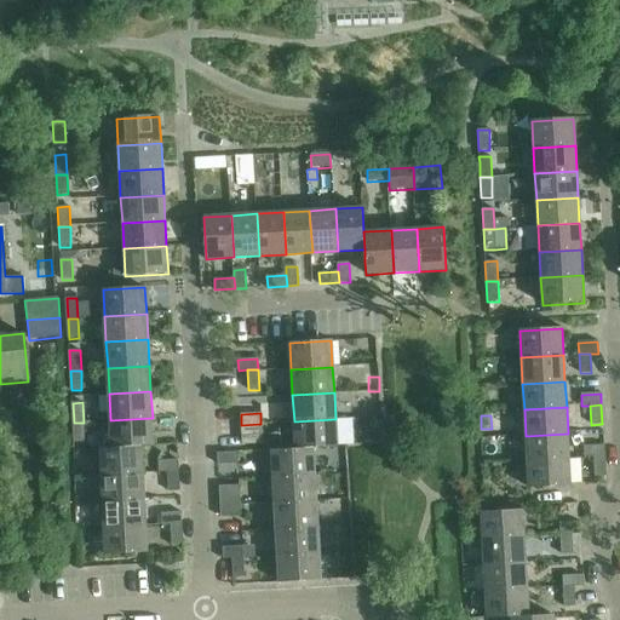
[(142,446),(154,445),(153,418),(110,420),(113,448),(142,446)]
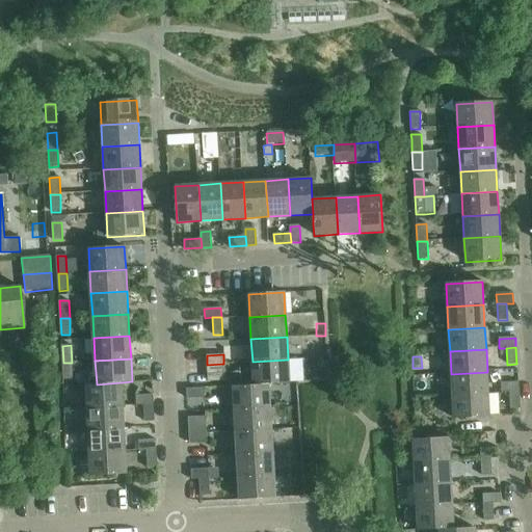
[(288,360),(253,362),(254,384),(268,384),(268,383),(289,382),(296,382),(302,382),(301,358),(288,360)]
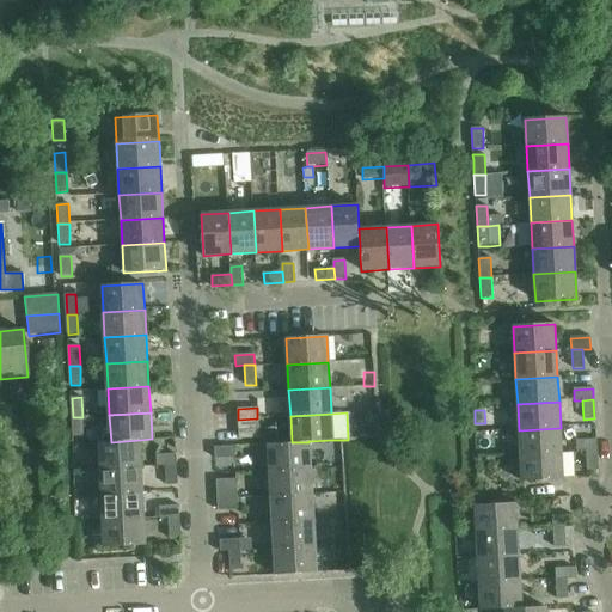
[(84,436),(83,417),(73,417),(74,438),(84,436)]
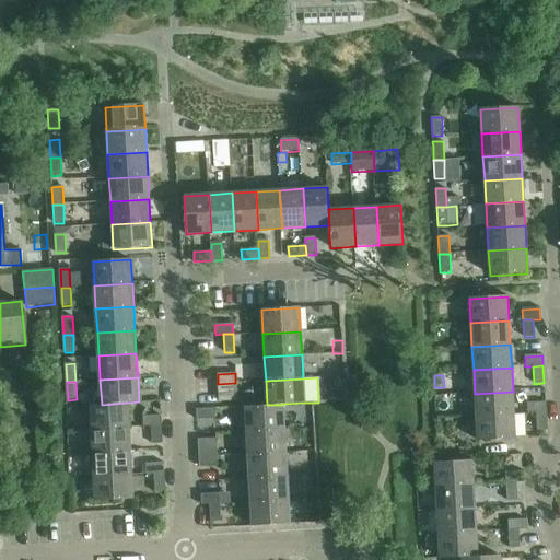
[(236,401),(235,383),(218,384),(219,403),(236,401)]
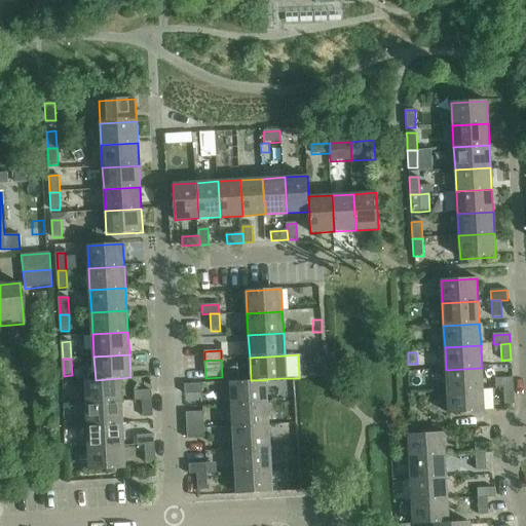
[(483,389),(482,368),(446,370),(447,391),(483,389)]
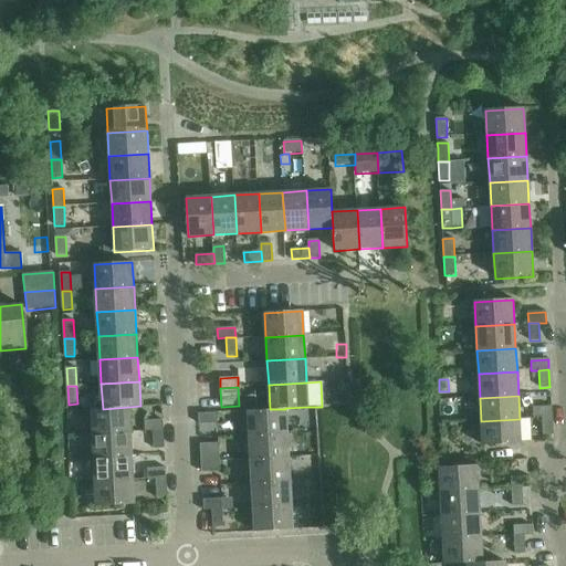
[(130,432),(129,407),(103,409),(91,409),(92,435),(130,432)]
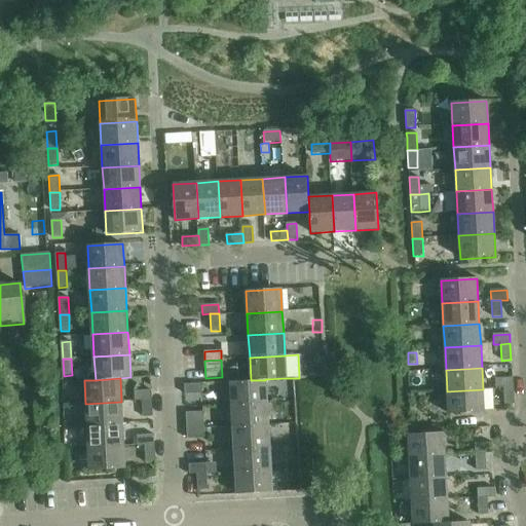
[(495,388),(503,388),(513,387),(512,378),(495,379),(495,388)]
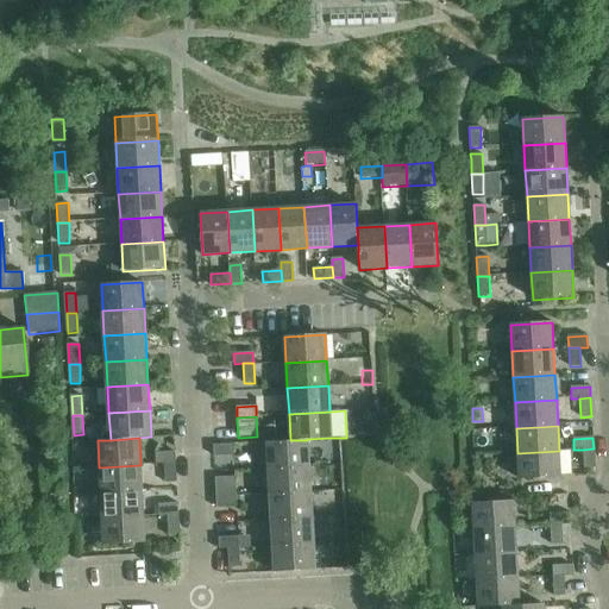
[(309,466),(307,440),(290,440),(265,443),(267,469),(309,466)]
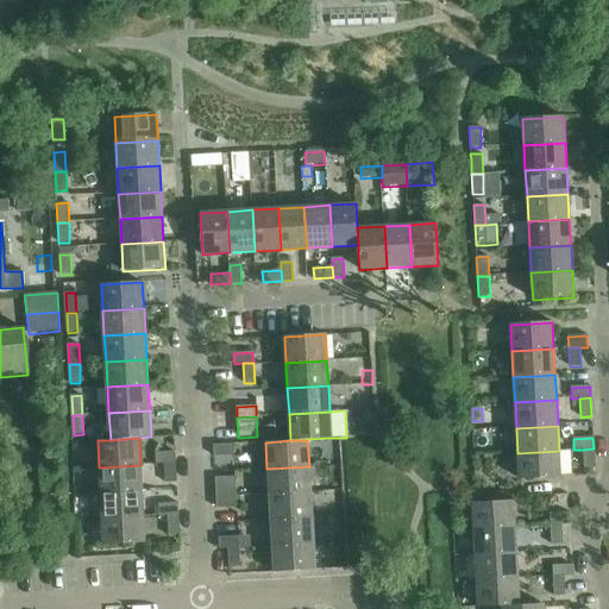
[(233,456),(233,444),(213,445),(214,457),(233,456)]
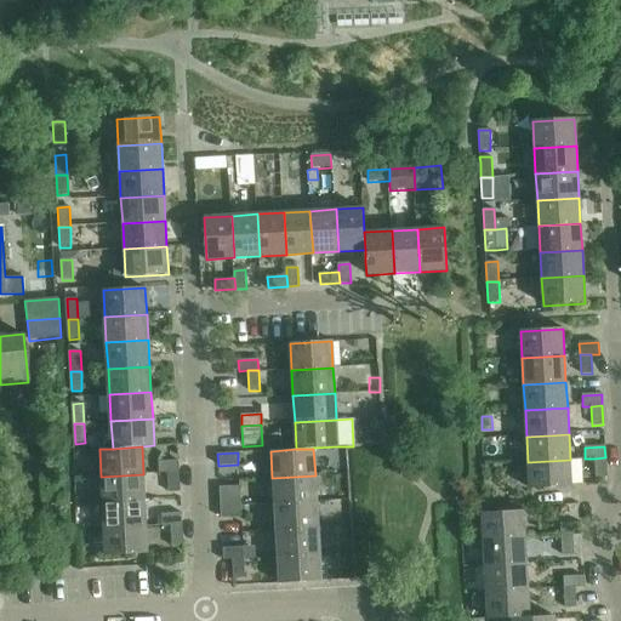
[(596,478),(605,478),(605,457),(594,459),(596,478)]
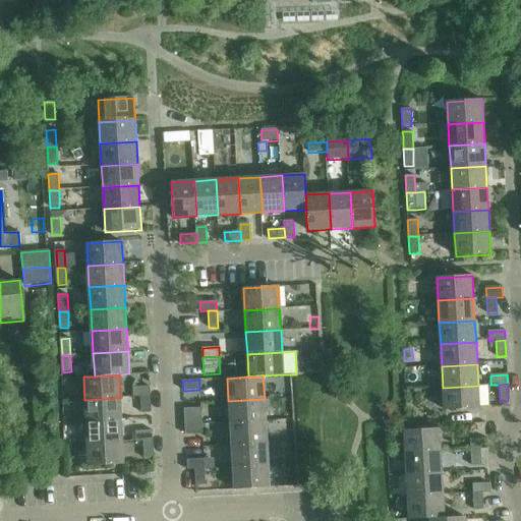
[(479,408),(478,386),(443,388),(444,410),(455,409),(479,408)]
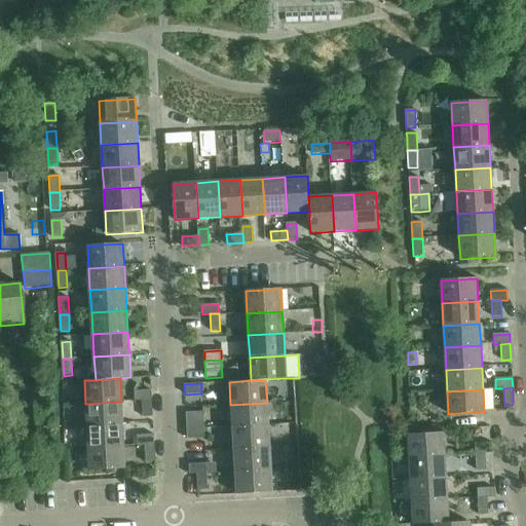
[(135,401),(143,400),(152,400),(151,390),(135,390),(135,401)]
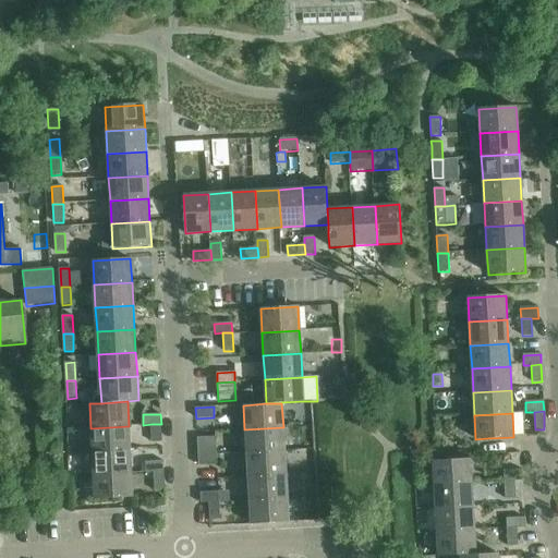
[(153,441),(162,441),(161,424),(152,424),(153,441)]
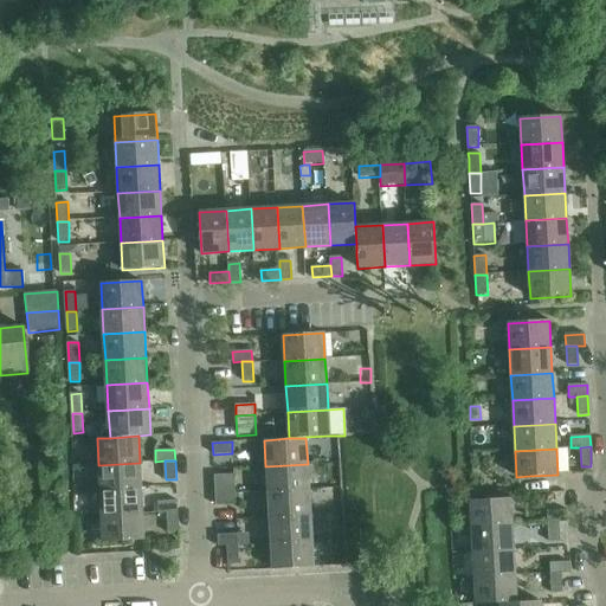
[(142,488),(140,463),(98,465),(101,490),(142,488)]
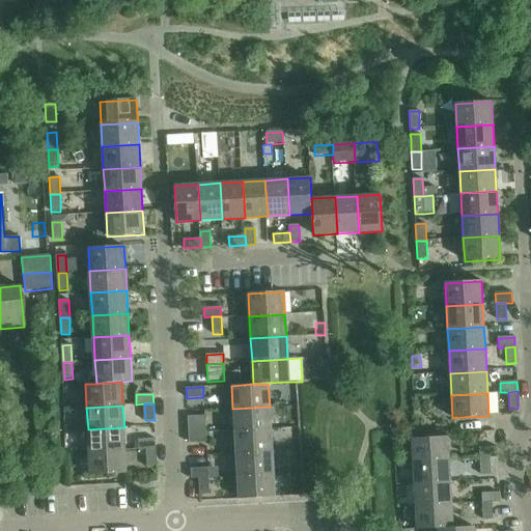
[(271,429),(270,407),(232,409),(234,431),(271,429)]
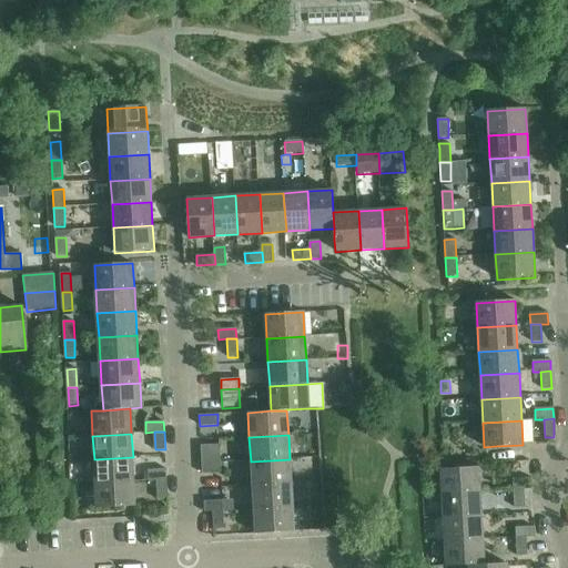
[(219,444),(201,445),(201,459),(220,458),(219,444)]
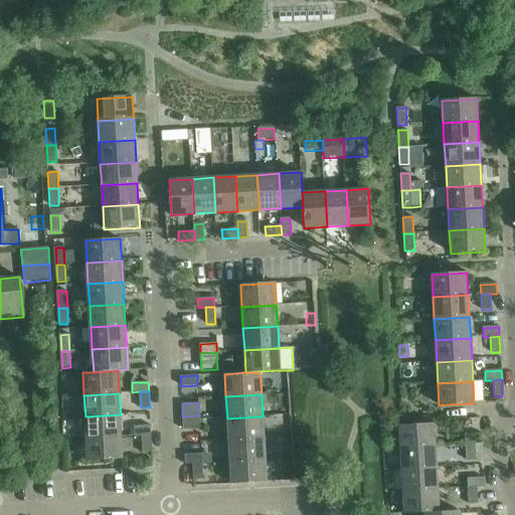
[(122,436),(121,414),(86,416),(87,439),(122,436)]
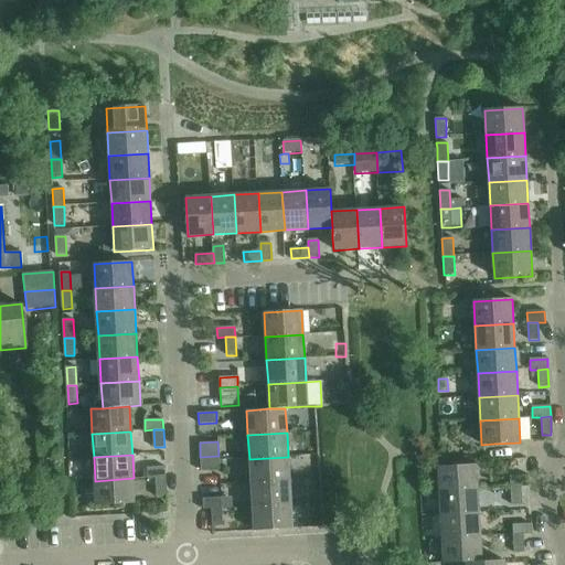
[(220,470),(219,456),(200,457),(201,471),(220,470)]
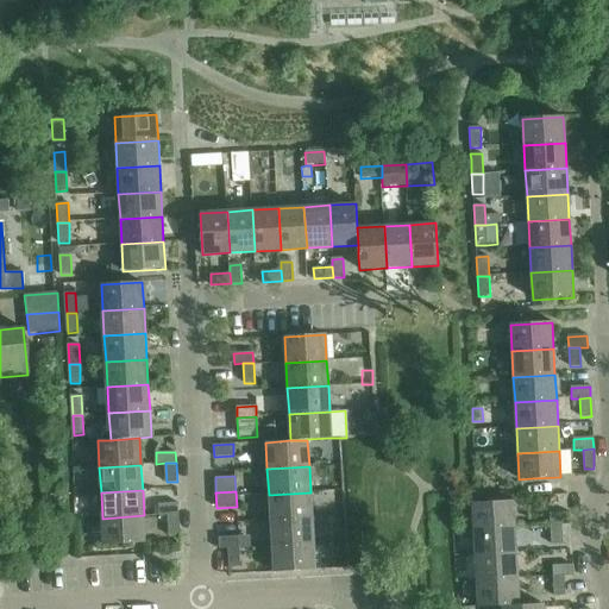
[(312,519),(311,493),(269,495),(270,521),(312,519)]
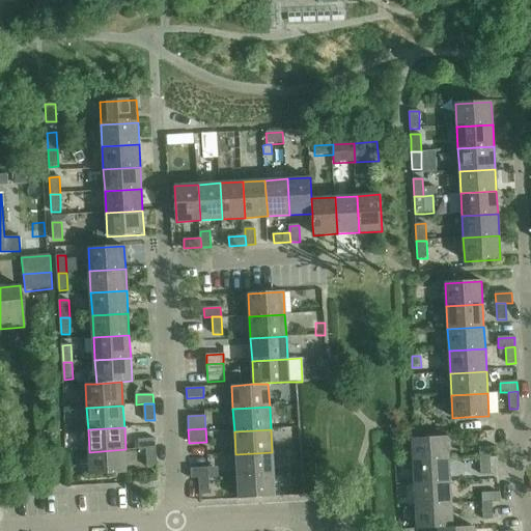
[(412,439),(413,463),(449,460),(447,437),(412,439)]
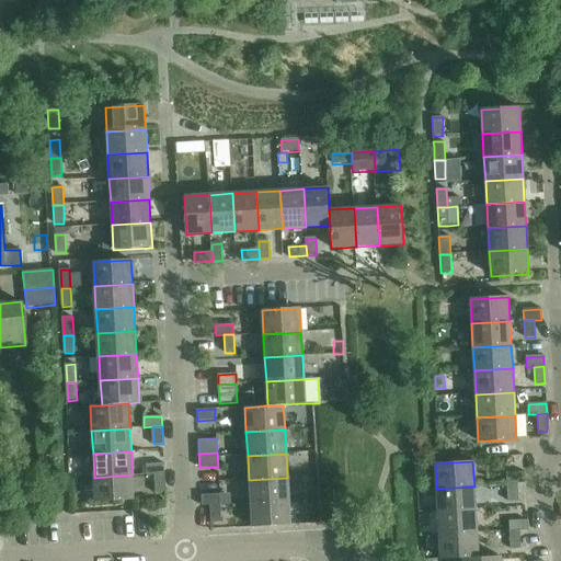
[(147,473),(156,472),(164,472),(164,464),(147,465),(147,473)]
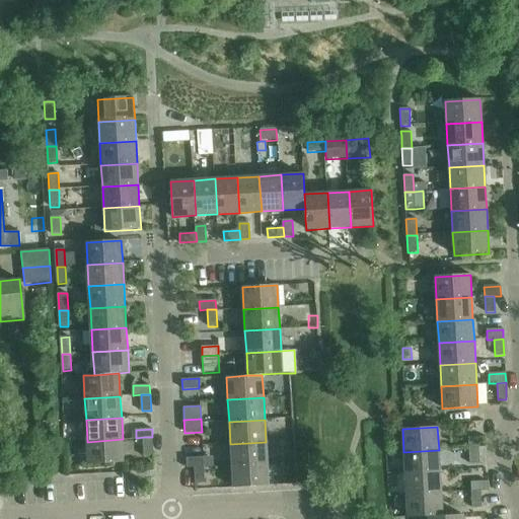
[(145,454),(153,454),(152,437),(144,437),(145,454)]
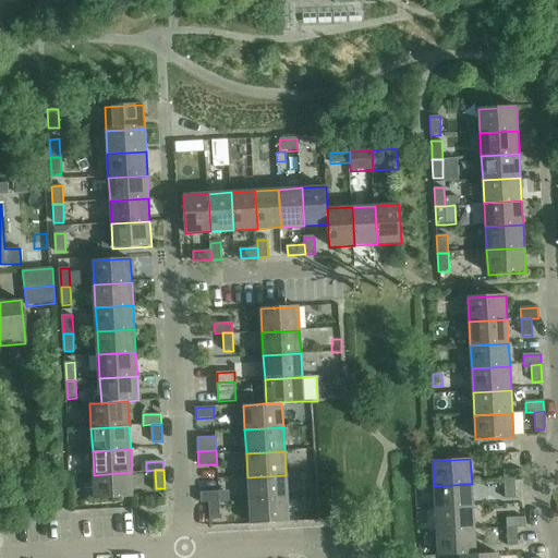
[(514,481),(522,481),(522,470),(504,471),(505,482),(514,481)]
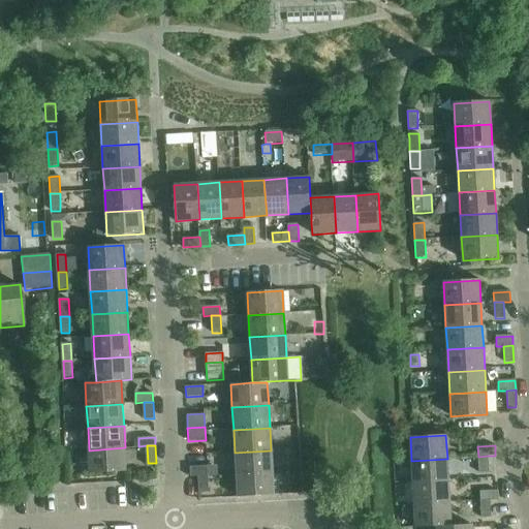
[(126,470),(125,447),(89,450),(90,473),(126,470)]
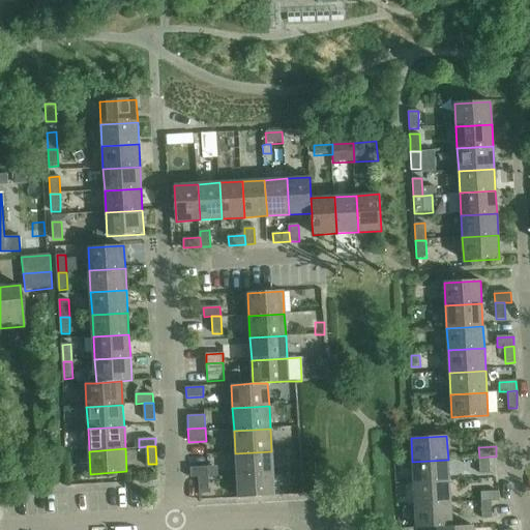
[(272,473),(271,451),(235,453),(236,475),(272,473)]
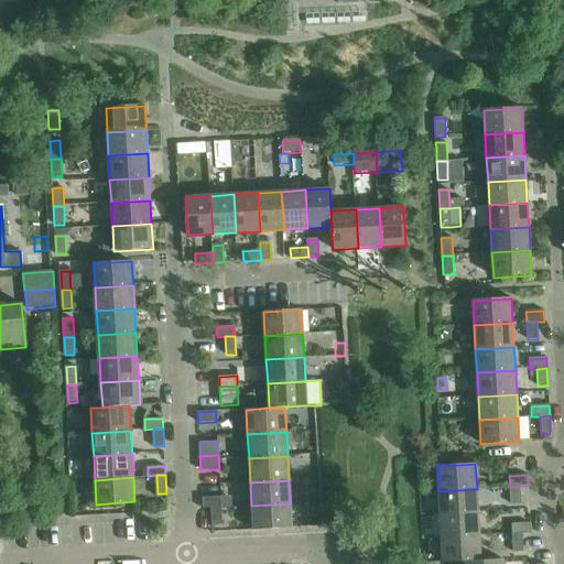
[(521,503),(520,486),(510,487),(510,505),(521,503)]
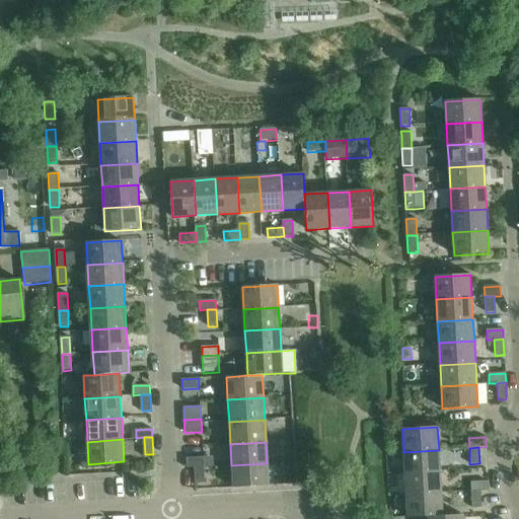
[(440,471),(439,450),(403,452),(404,473),(440,471)]
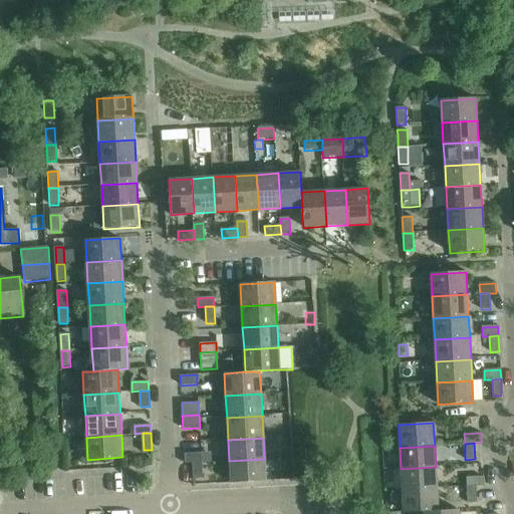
[(185,464),(193,463),(202,463),(201,453),(185,454),(185,464)]
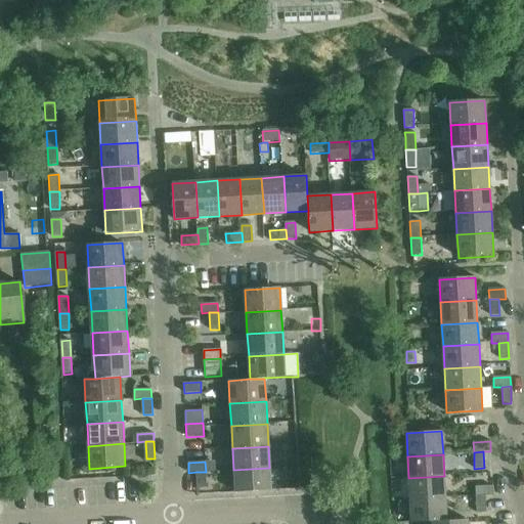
[(271,490),(269,468),(233,470),(235,492),(271,490)]
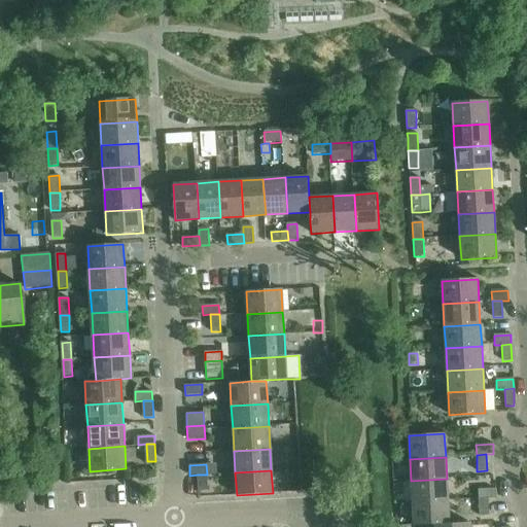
[(208,491),(207,475),(198,475),(199,491),(208,491)]
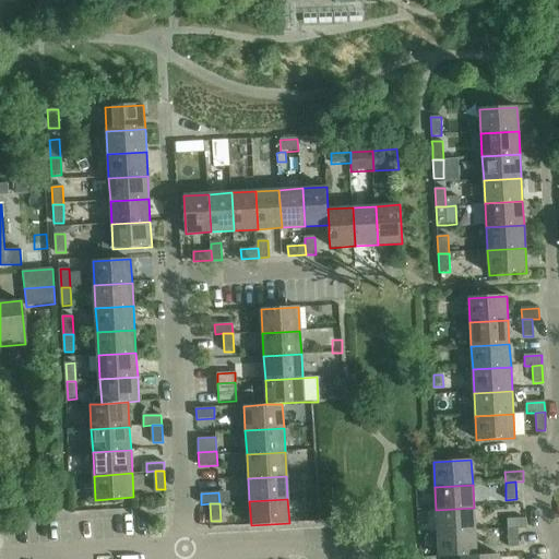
[(475,532),(474,508),(436,510),(437,534),(475,532)]
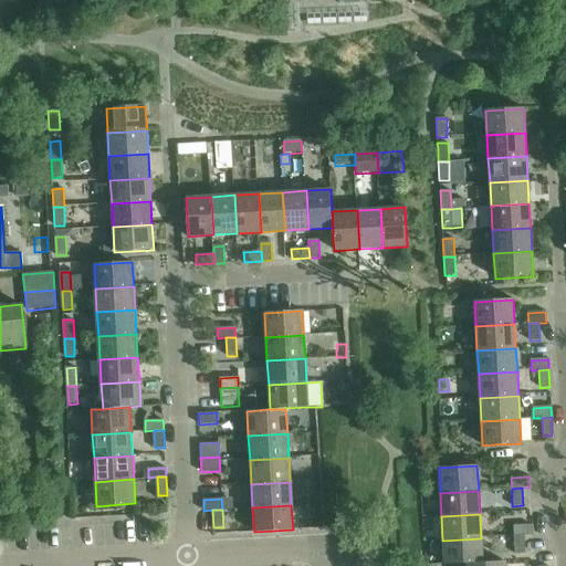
[(525,536),(533,535),(532,525),(514,526),(514,536),(525,536)]
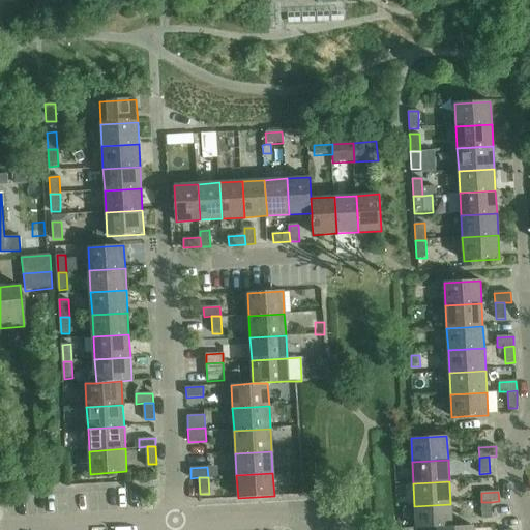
[(493,519),(492,502),(481,502),(482,519),(493,519)]
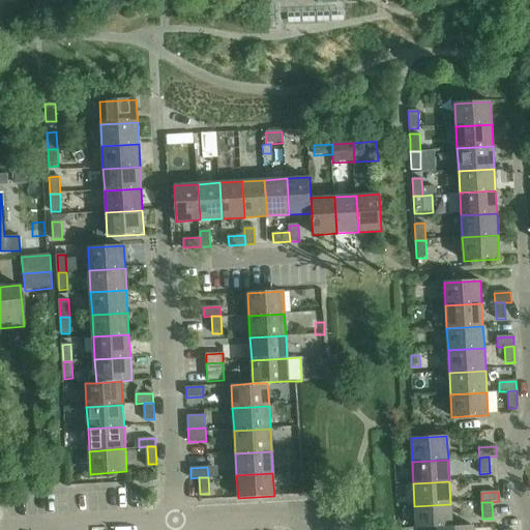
[(451,527),(450,504),(414,506),(416,529),(437,528),(451,527)]
